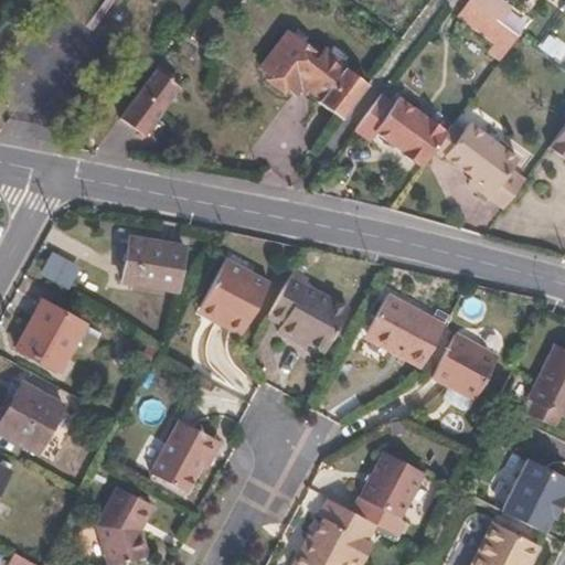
[(469,0),(458,16),(478,31),(490,14),(470,0),(469,0)]
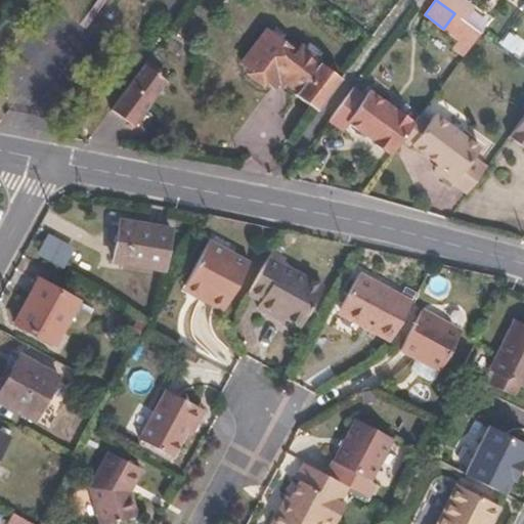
[(436,0),(454,13),(460,17),(470,4),(465,0),(436,0)]
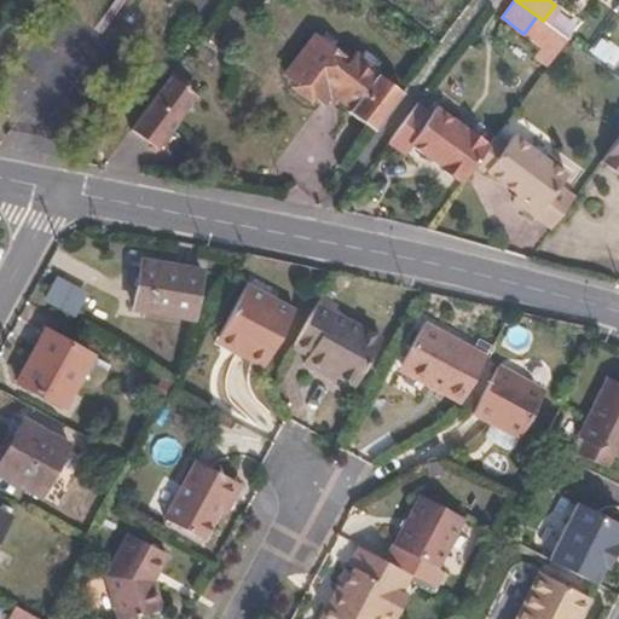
[(543,21),(549,25),(561,9),(555,5),(543,21)]
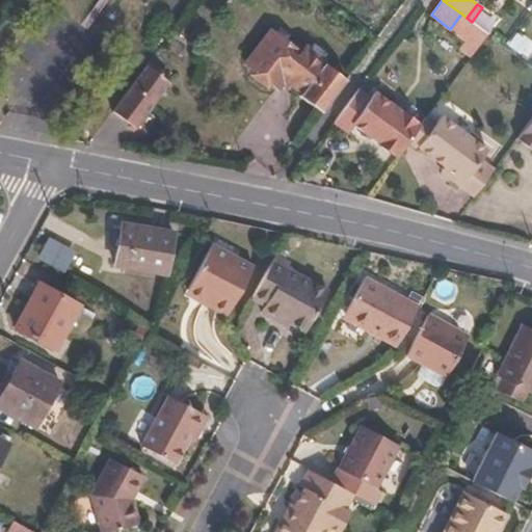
[(472,57),(488,34),(472,22),(467,18),(461,14),(450,29),(467,41),(460,50),(472,57)]
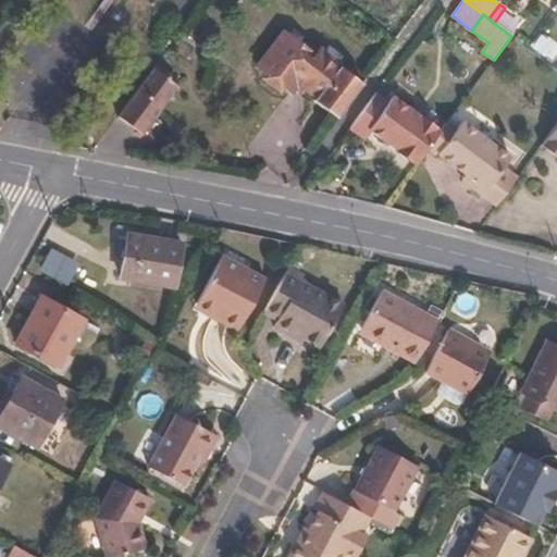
[(314,100),(337,116),(362,82),(339,65),(341,65),(320,49),(316,57),(283,33),(257,67),(267,74),(263,78),(279,89),(282,85),(293,94),(299,85),(317,97),(314,100)]
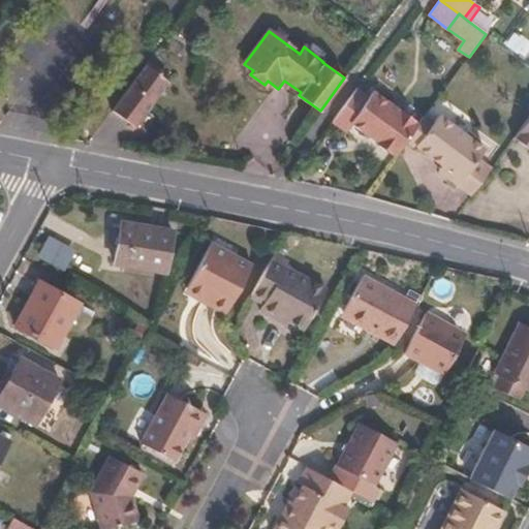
[(168,75),(150,62),(147,66),(165,80),(168,75)]
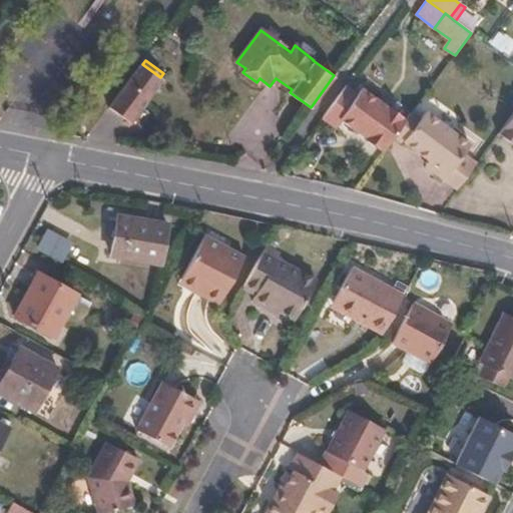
[(110,108),(132,124),(164,80),(160,77),(142,64),(110,108)]
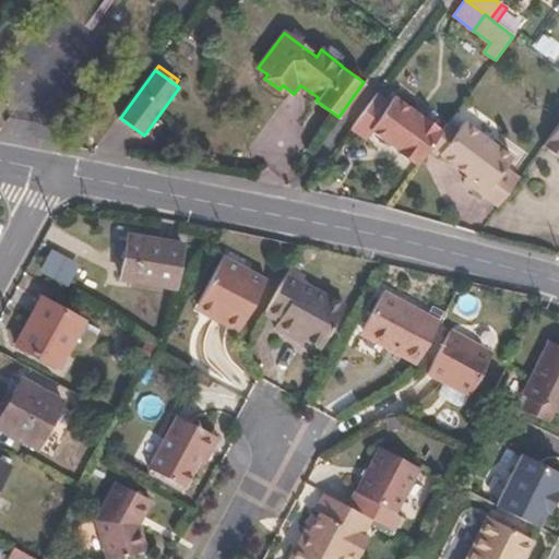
[(391,104),(379,94),(353,130),(365,139),(372,130),(419,164),(430,149),(443,132),(395,97),(391,104)]
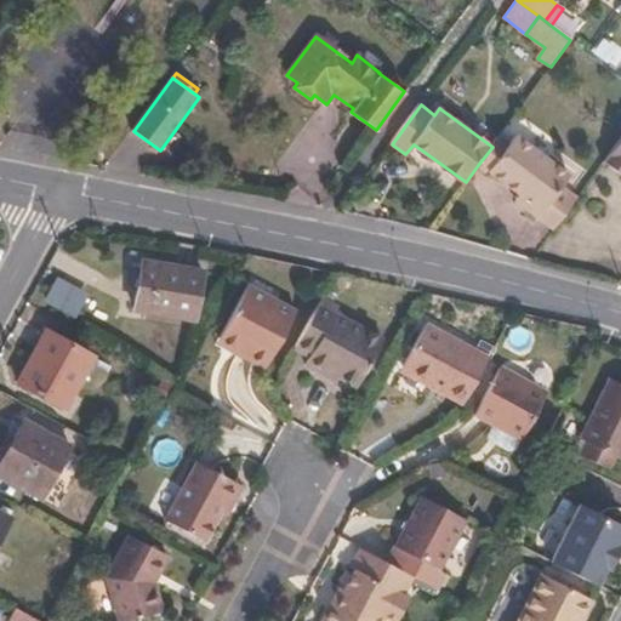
[(516,135),(510,142),(488,172),(543,212),(539,218),(554,229),(579,197),(563,186),(571,176),(516,135)]
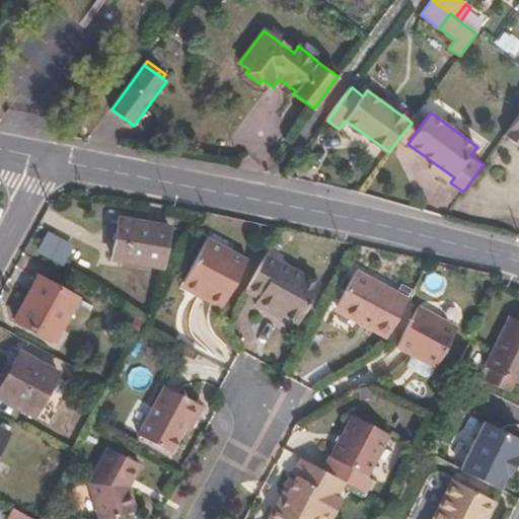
[(426,119),(419,114),(412,123),(399,138),(408,144),(426,119)]
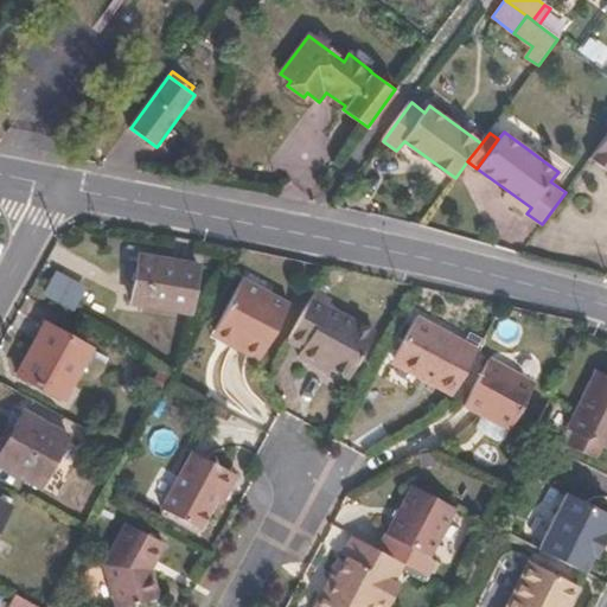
[(606,136),(590,159),(606,170),(606,136)]
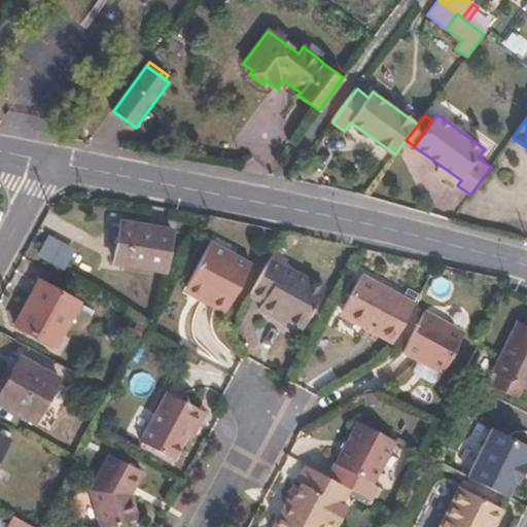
[(163,279),(170,240),(118,231),(112,270),(163,279)]
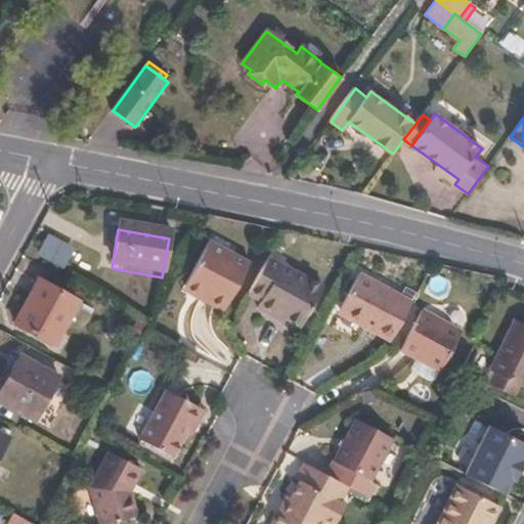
[(60,273),(72,254),(44,239),(35,260),(60,273)]
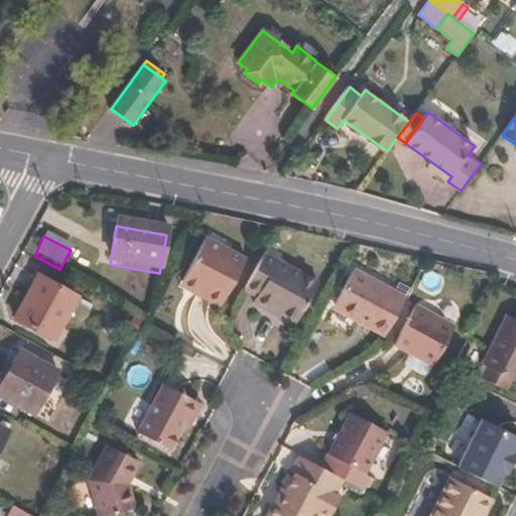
[(219,310),(246,259),(205,238),(181,282),(206,295),(203,301),(219,310)]
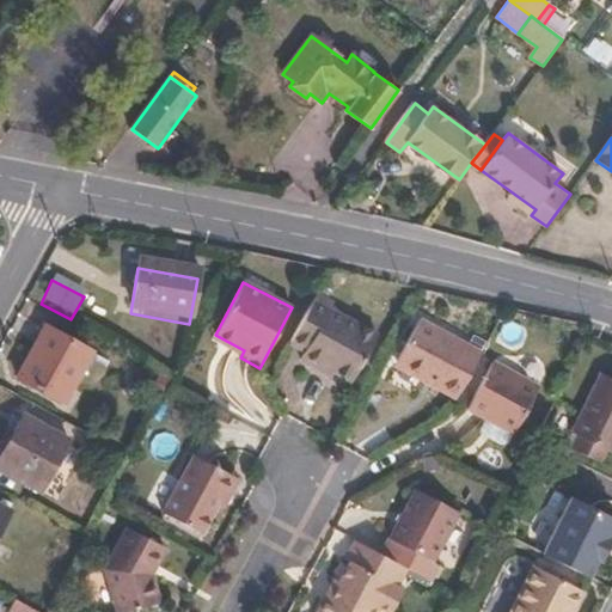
[(350,383),(377,335),(331,310),(335,301),(318,293),(292,343),(304,353),(300,361),(322,371),(325,368),(350,383)]
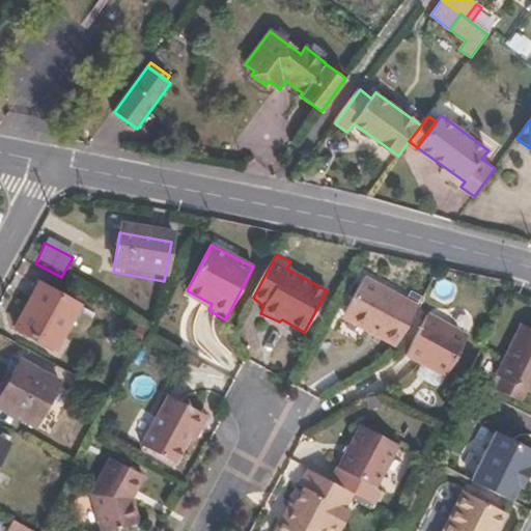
[(397,339),(417,303),(361,273),(342,310),(379,329),(397,339)]
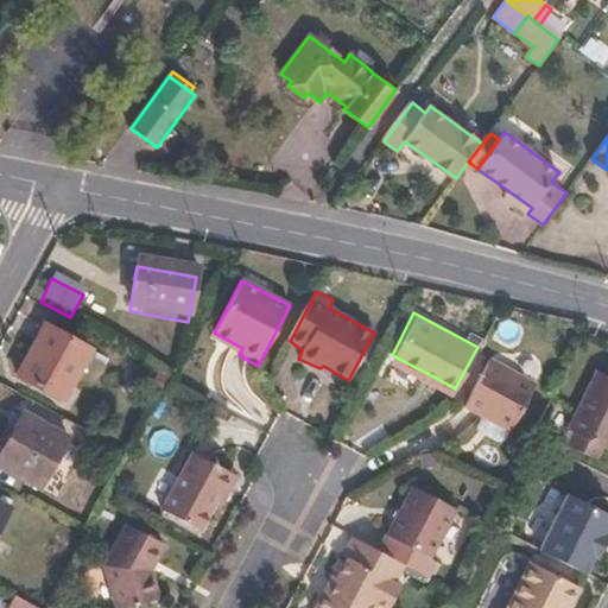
[(239,355),(242,348),(214,333),(210,340),(239,355)]
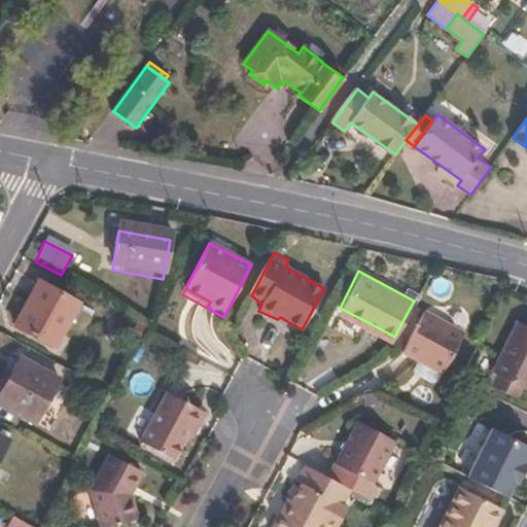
[(54,354),(77,310),(38,289),(13,335),(54,354)]
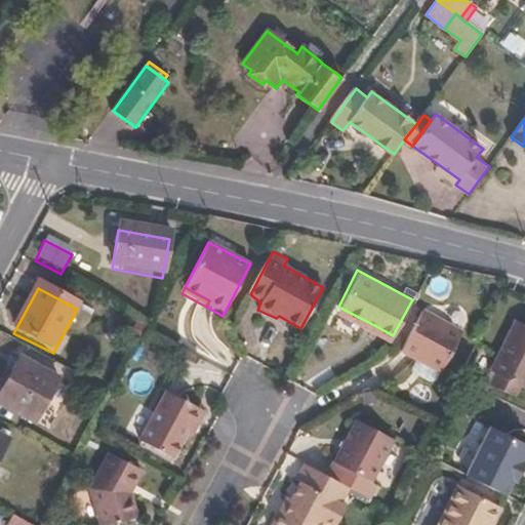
[(436,377),(460,330),(420,308),(400,349),(416,357),(412,365),(414,370),(429,377),(436,377)]
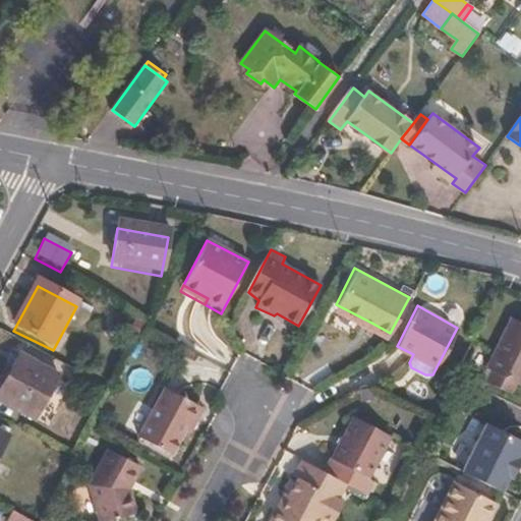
[(520,381),(520,319),(514,315),(489,364),(491,365),(515,379),(520,381)]
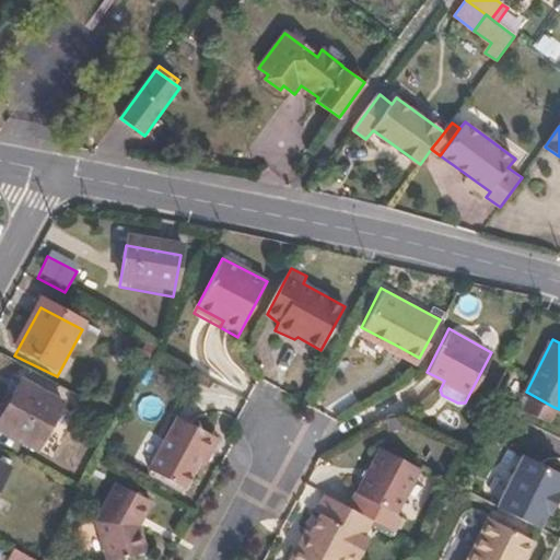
[(419,358),(399,347),(397,352),(416,362),(419,358)]
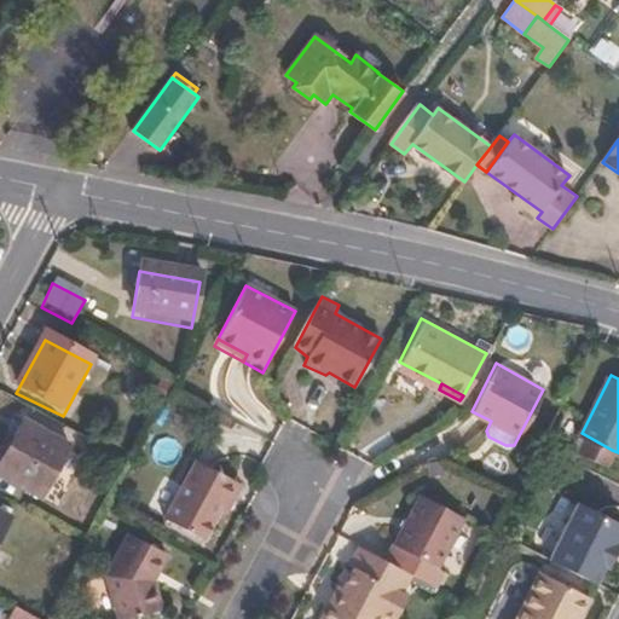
[(0,481),(39,503),(64,455),(19,431),(0,467),(0,481)]
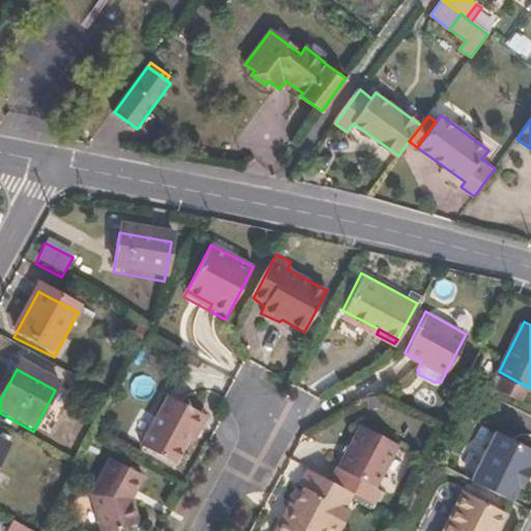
[(521,398),(525,386),(501,372),(495,386),(521,398)]
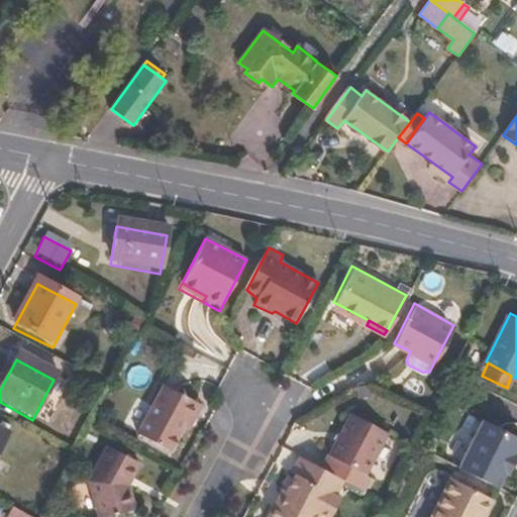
[(174,421),(187,395),(152,378),(125,428),(161,447),(174,421)]
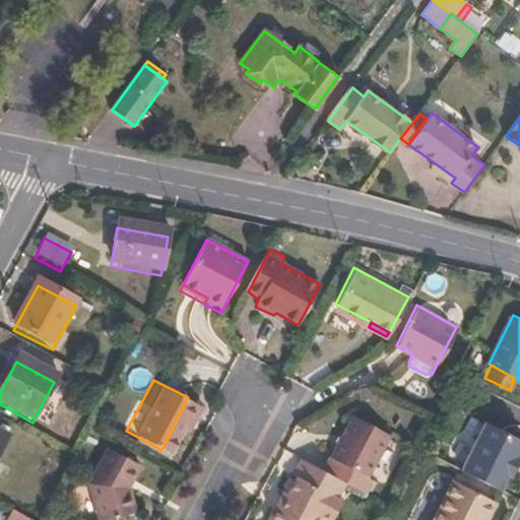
[(182,427),(194,401),(188,397),(175,424),(182,427)]
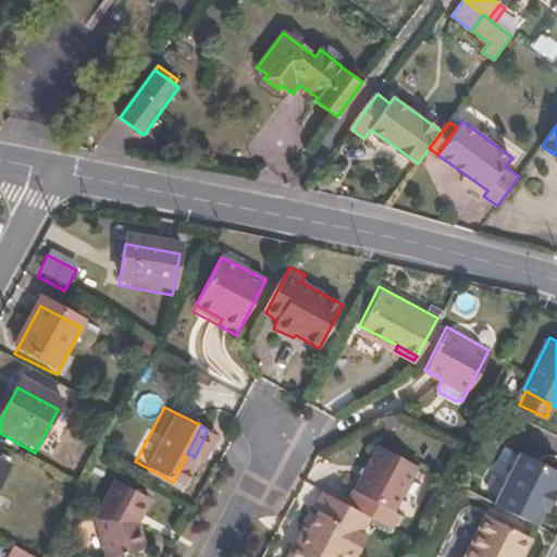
[(391,509),(416,465),(376,443),(344,504),(367,517),(387,527),(396,511),(391,509)]
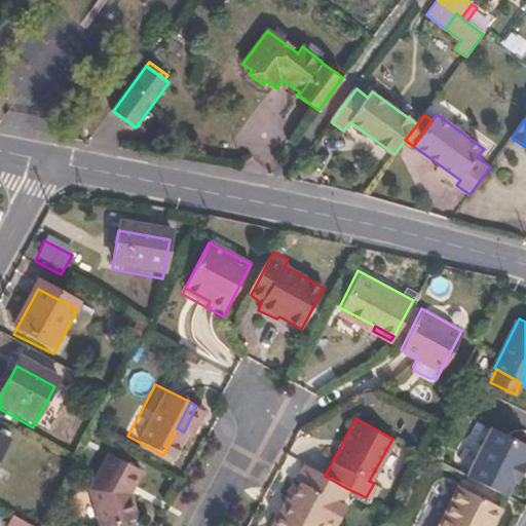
[(514,480),(524,460),(522,458),(525,450),(525,442),(488,423),(463,474),(504,493),(512,479),(514,480)]
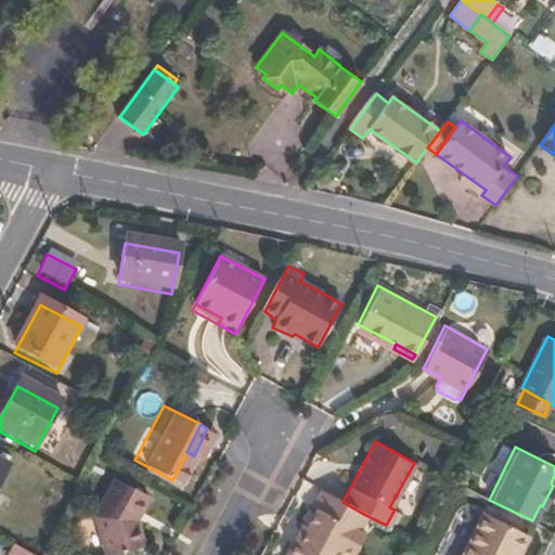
[(130,554),(146,550),(136,523),(149,498),(115,480),(95,521),(106,554),(130,554)]
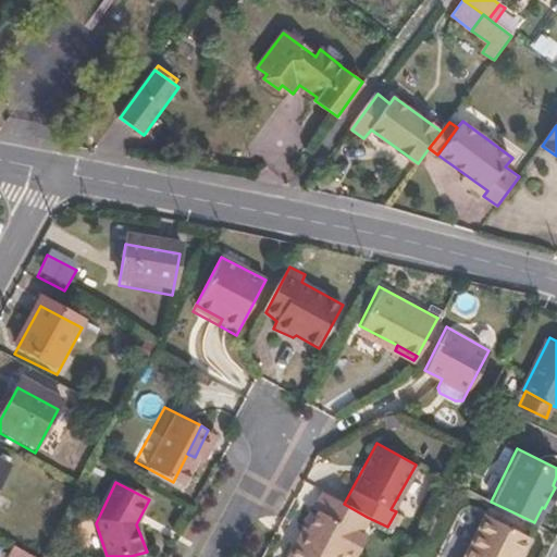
[(348,556),(350,556),(362,535),(359,533),(367,517),(344,504),(318,490),(308,509),(313,511),(305,529),(298,543),(292,540),(281,556),(338,556),(341,554),(348,556)]
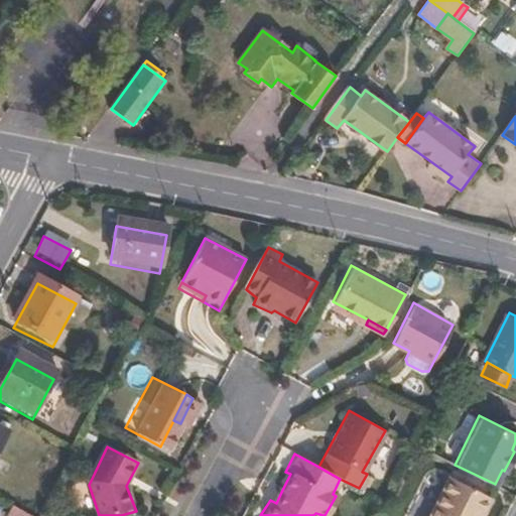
[(477,515),(479,512),(482,513),(492,496),(449,475),(444,485),(428,515),(477,515)]
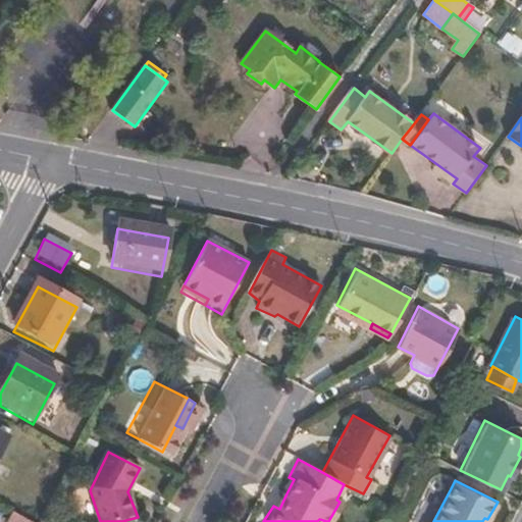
[(279,509),(285,496),(279,491),(273,506),(279,509)]
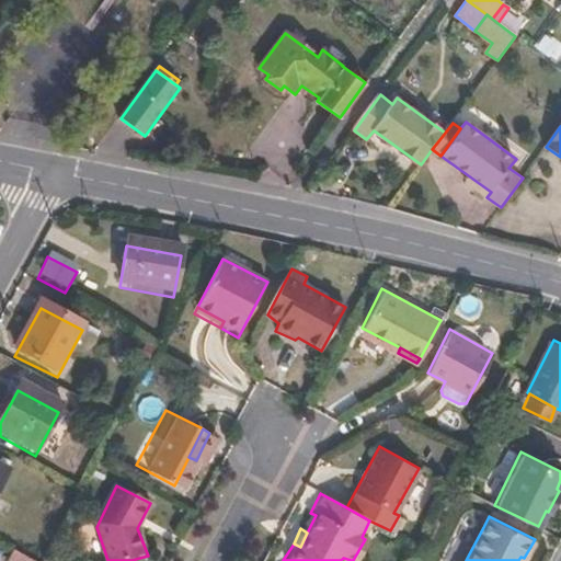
All buildings are outlined.
